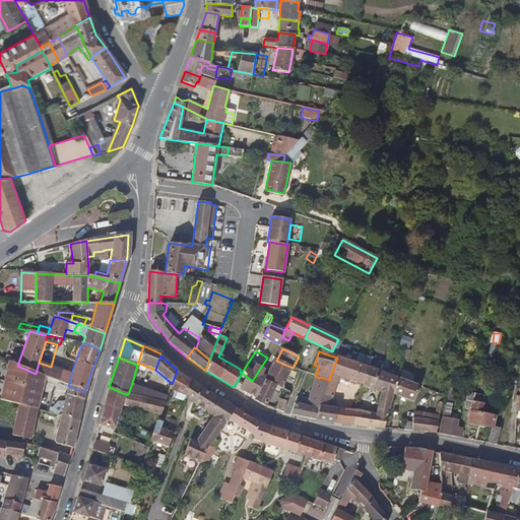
[(370,369),(337,358),(329,380),(324,396),(332,399),(338,378),(365,386),(370,369)]
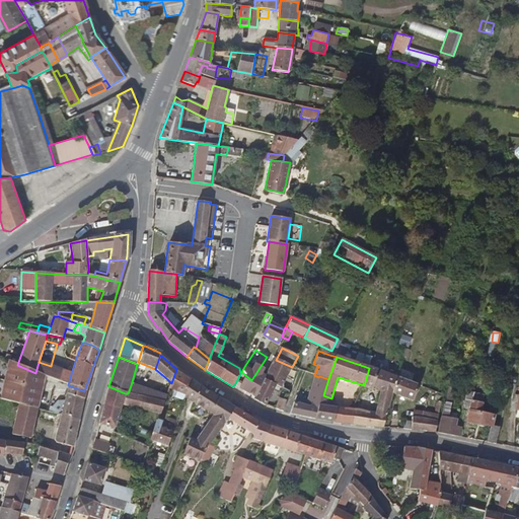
[(276,360),(270,370),(287,377),(292,367),(276,360)]
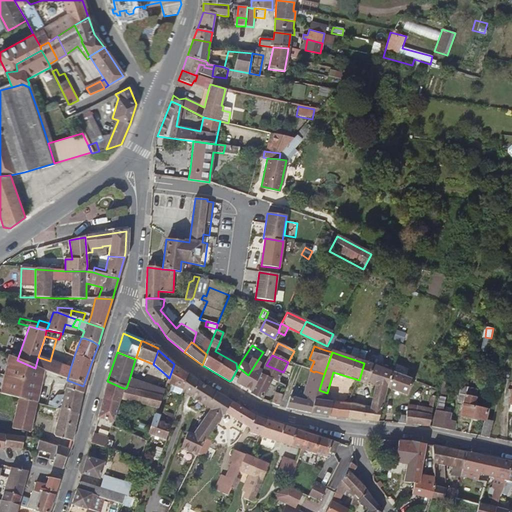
[(17,360),(8,356),(1,394),(18,399),(35,404),(43,371),(35,368),(17,360)]
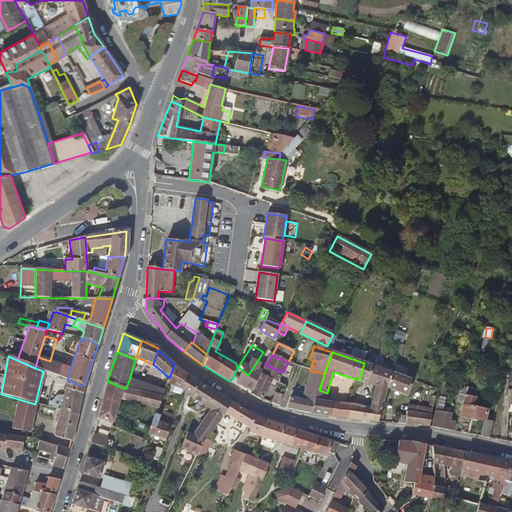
[(43,371),(58,376),(61,365),(50,361),(38,357),(35,368),(43,371)]
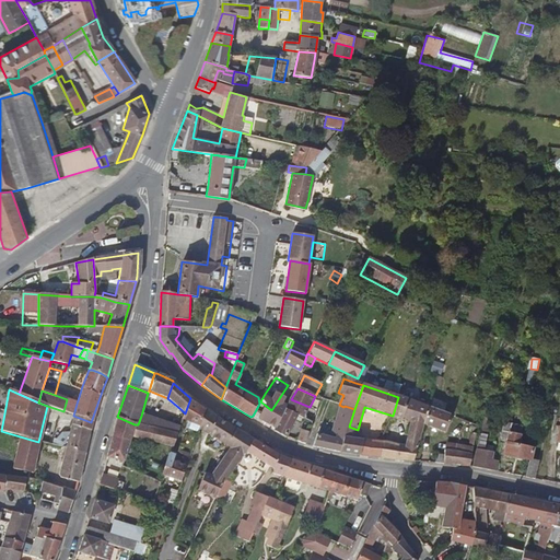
[(429,407),(398,397),(393,416),(411,421),(407,450),(389,444),(380,443),(377,458),(413,463),(423,426),(429,407)]
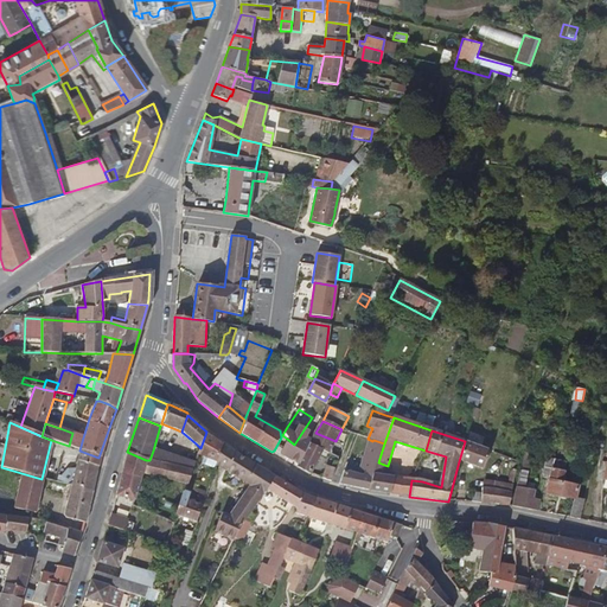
[(69,446),(80,451),(83,438),(72,433),(69,446)]
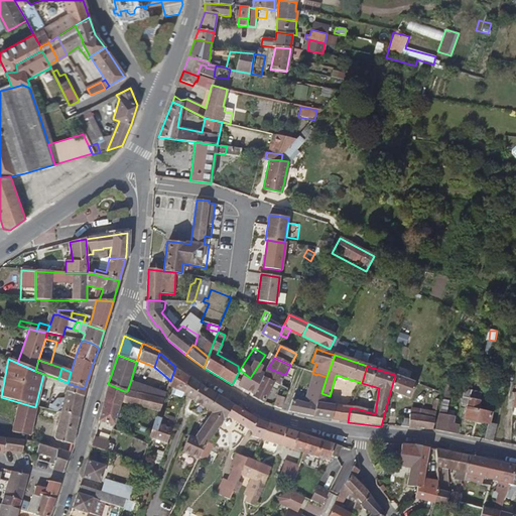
[(268,368),(264,377),(280,385),(285,375),(268,368)]
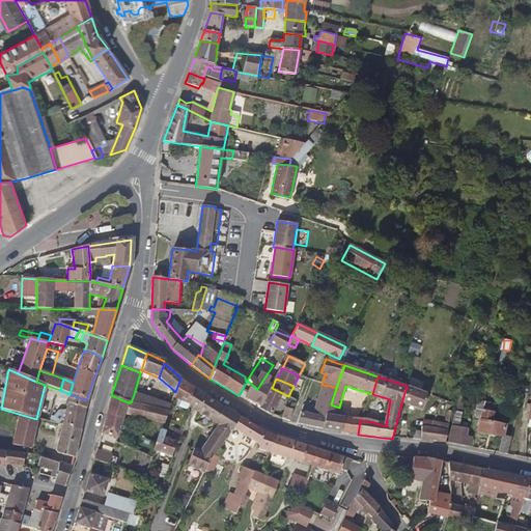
[(195,389),(179,381),(175,392),(173,398),(178,400),(176,406),(188,411),(189,407),(189,406),(195,389)]
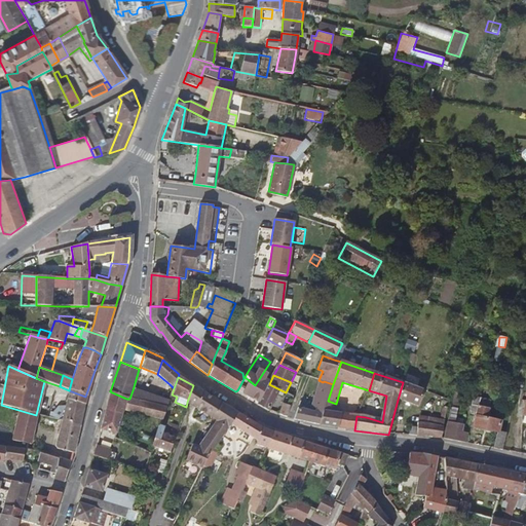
[(328,401),(333,384),(324,381),(323,382),(316,401),(313,412),(297,408),(294,420),(321,425),(323,412),(332,413),(336,404),(328,401)]
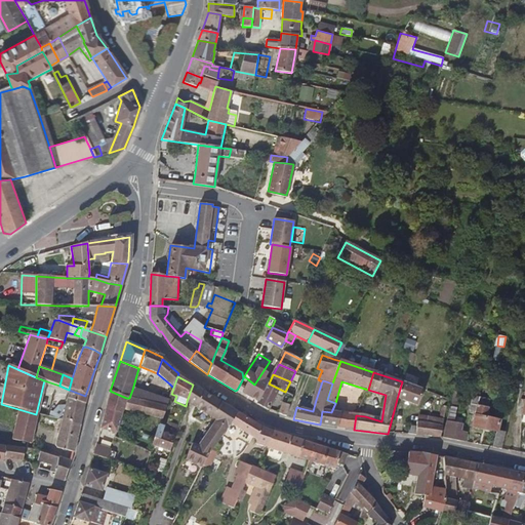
[(422,390),(402,381),(397,399),(417,405),(422,390)]
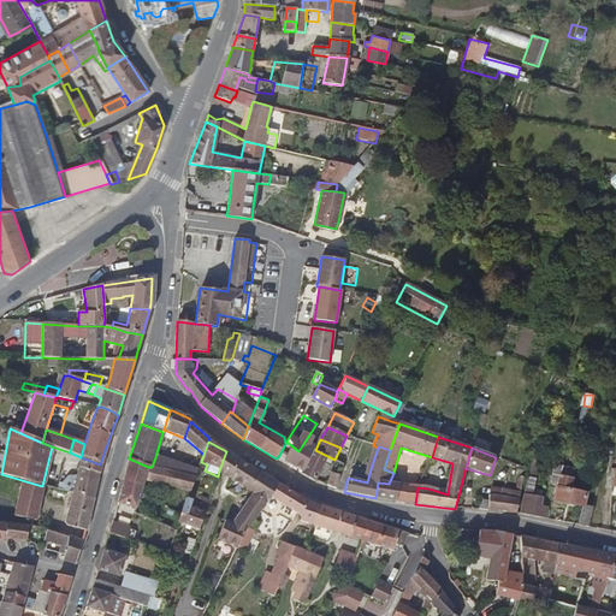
[(203,455),(199,450),(194,462),(200,465),(201,462),(203,455)]
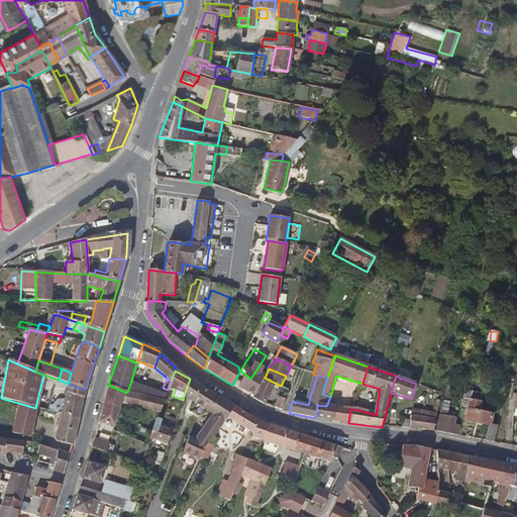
[(265,378),(254,397),(253,399),(265,404),(274,388),(278,390),(281,386),(265,378)]
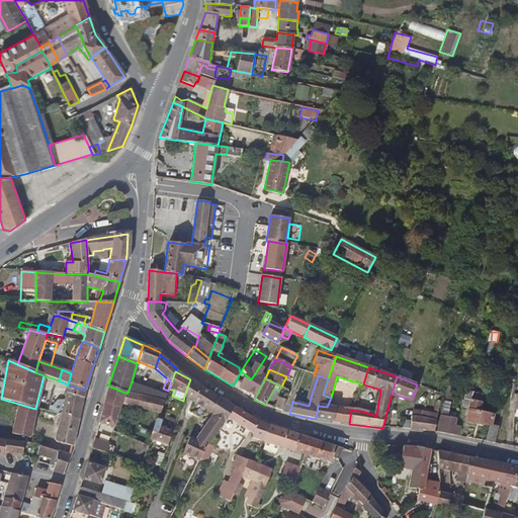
[(198,384),(190,379),(184,396),(184,397),(191,402),(198,384)]
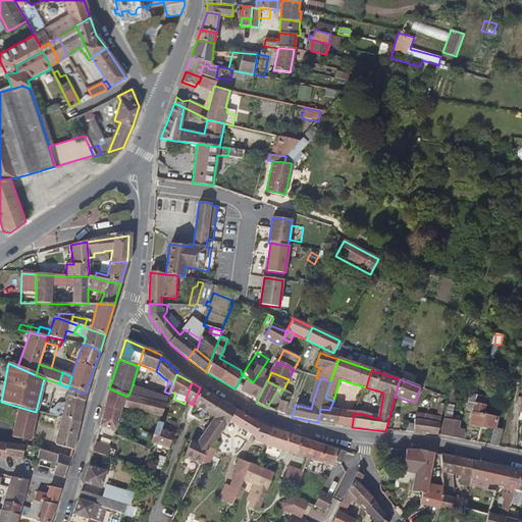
[(61,418),(79,423),(85,394),(68,387),(67,395),(61,418)]
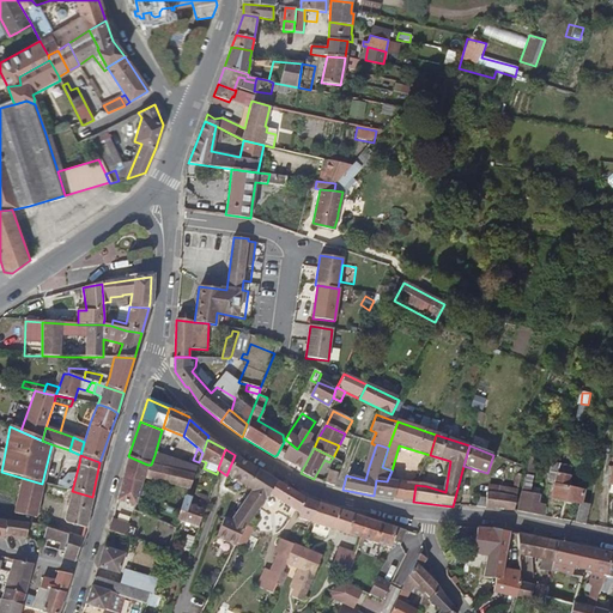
[(180,463),(155,455),(151,465),(177,472),(180,463)]
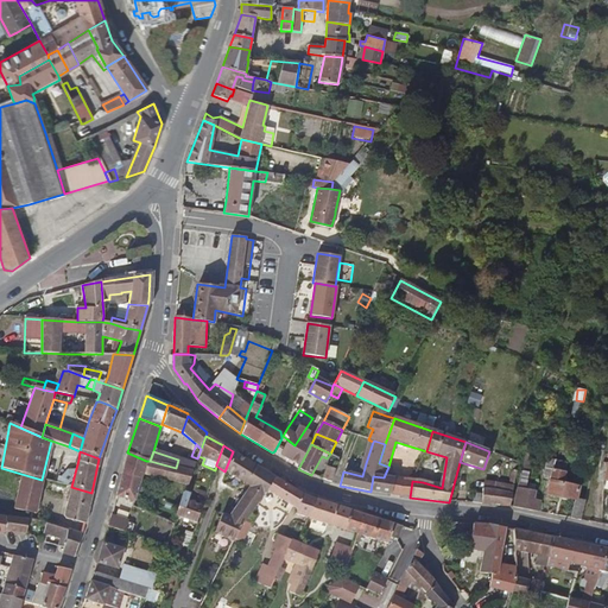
[(258,467),(233,451),(225,472),(246,485),(258,467)]
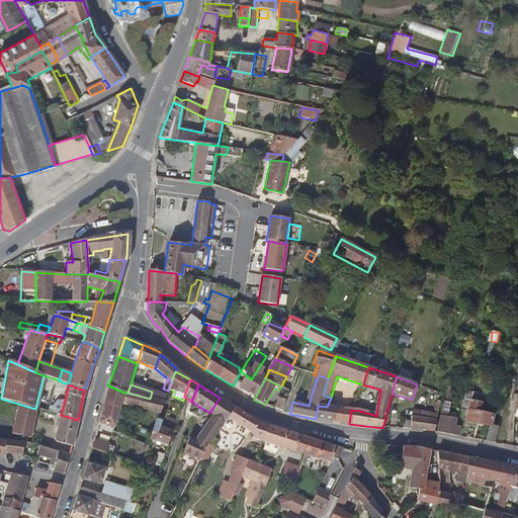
[(124,393),(108,385),(98,423),(114,428),(121,405),(124,393)]
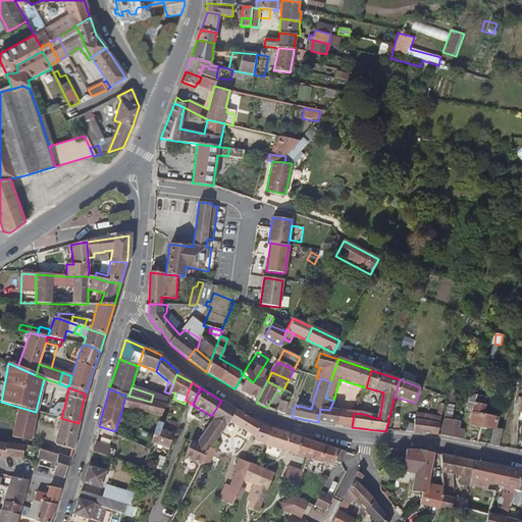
[(167,400),(153,395),(151,402),(165,406),(167,400)]
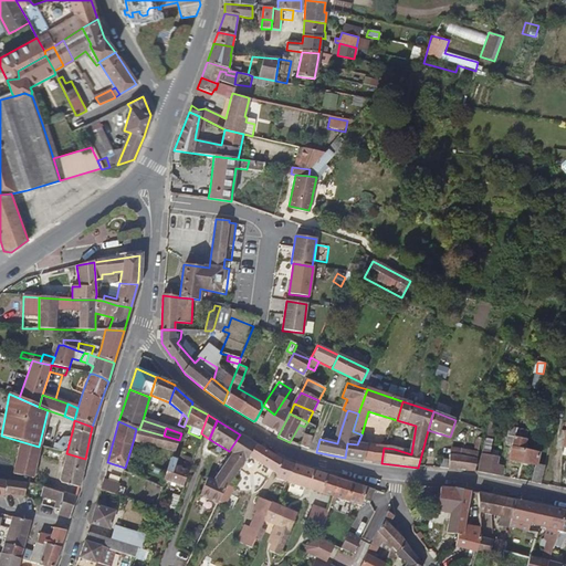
[(139,429),(136,429),(133,442),(174,452),(179,440),(164,436),(139,429)]
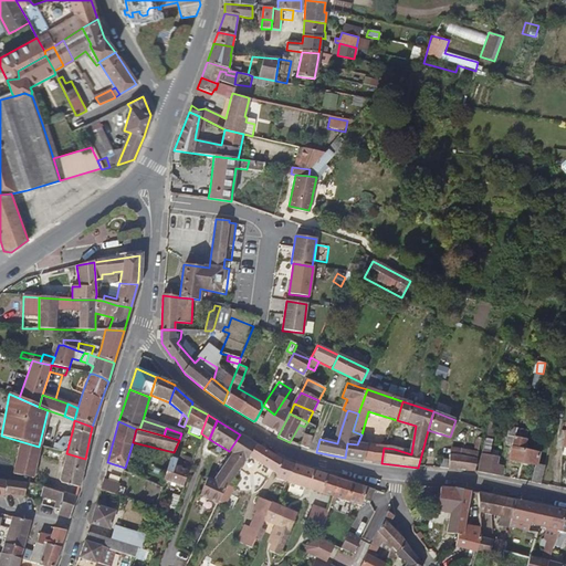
[(534,467),(531,483),(540,485),(544,467),(535,464),(537,453),(524,449),(527,432),(516,429),(510,460),(534,467)]
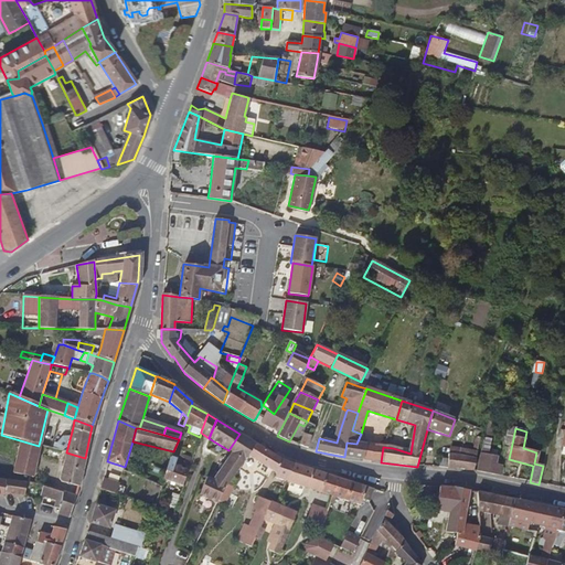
[(233,454),(244,460),(247,457),(255,445),(240,434),(228,450),(233,454)]
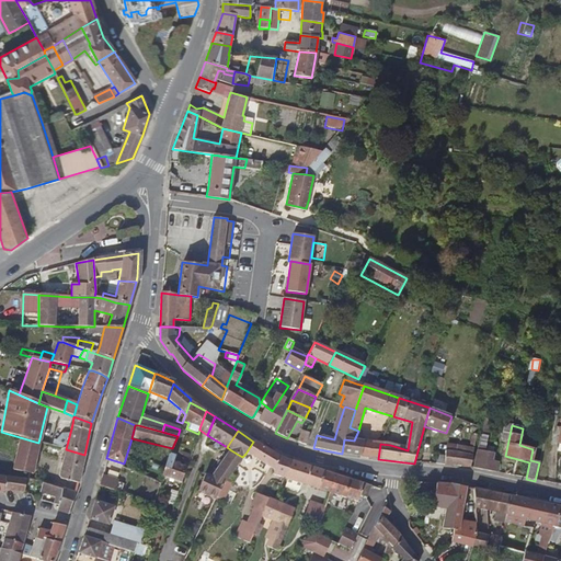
[(304,432),(299,443),(307,445),(310,434),(304,432)]
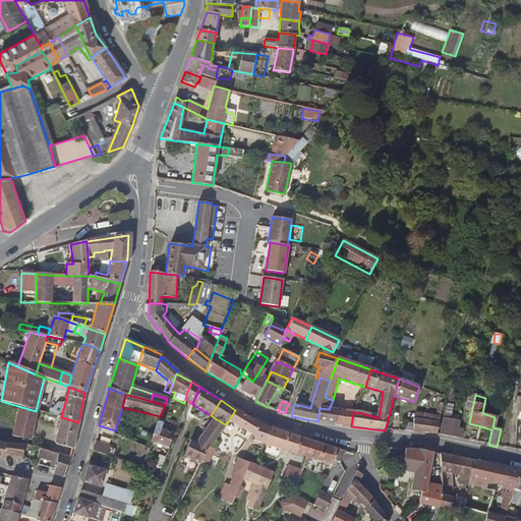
[(448,404),(444,418),(450,419),(451,420),(454,406),(448,404)]
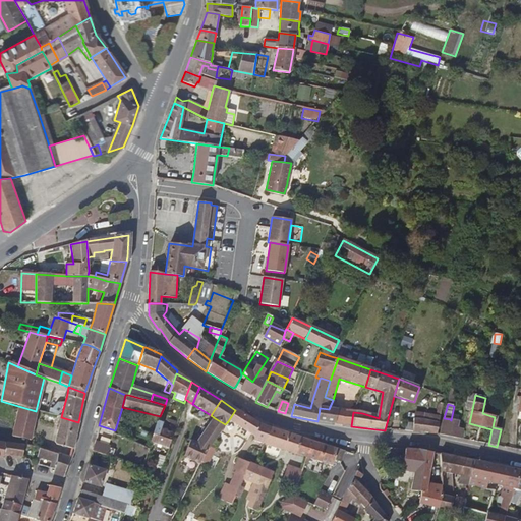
[(36,411),(18,406),(12,437),(26,439),(31,440),(37,411),(36,411)]
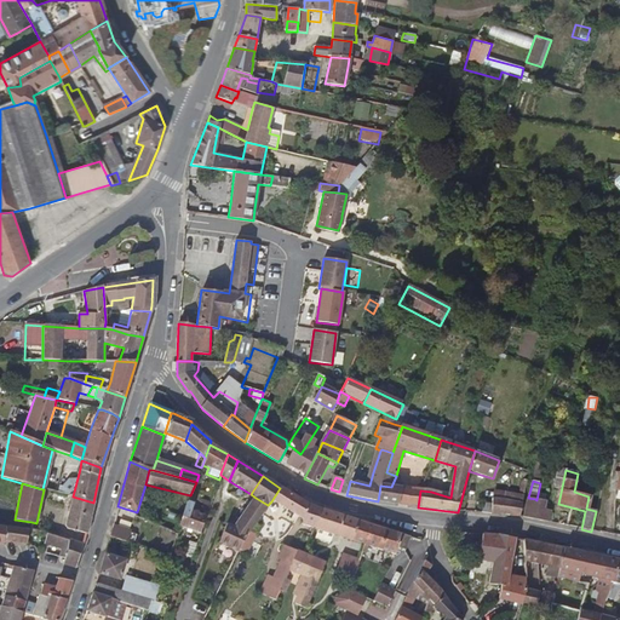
[(380,486),(378,501),(400,504),(402,489),(391,487),(380,486)]
